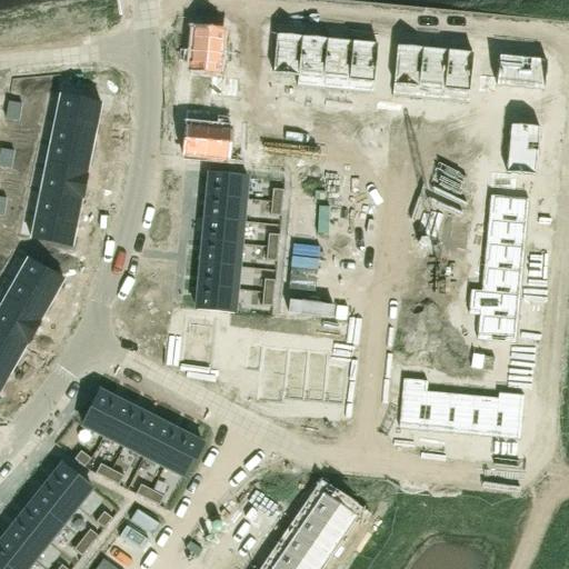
[(192,26),(188,76),(210,78),(209,95),(226,97),(227,79),(220,78),(225,29),(192,26)]
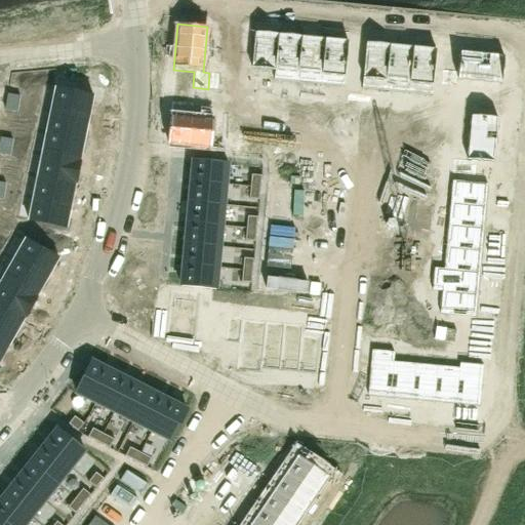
[(253,31),(250,69),(275,71),(278,33),(253,31)]
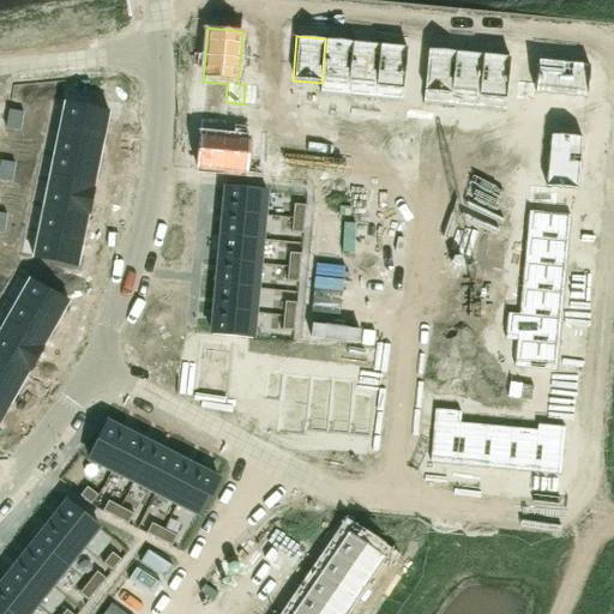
[(325,38),(321,83),(348,86),(353,42),(325,38)]
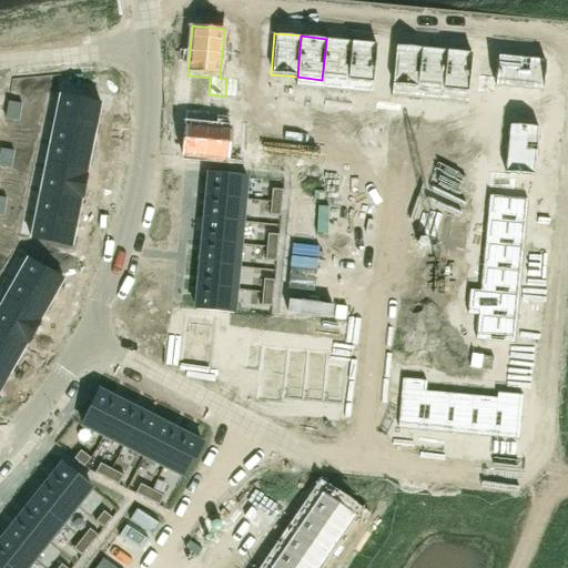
[(326,39),(322,80),(347,82),(351,41),(326,39)]
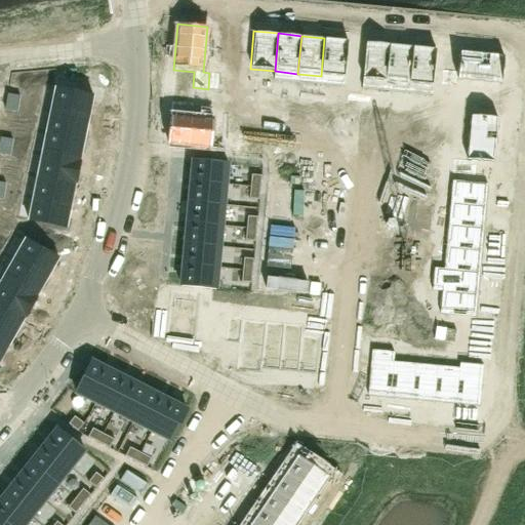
[(324,38),(321,76),(346,78),(349,40),(324,38)]
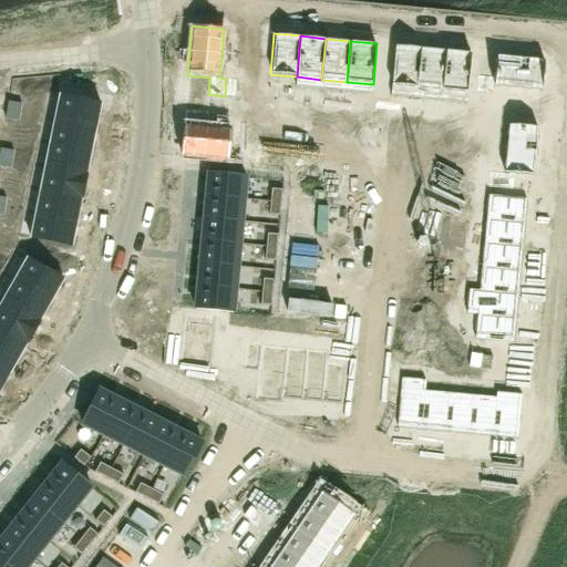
[(394,44),(390,85),(416,89),(421,48),(394,44)]
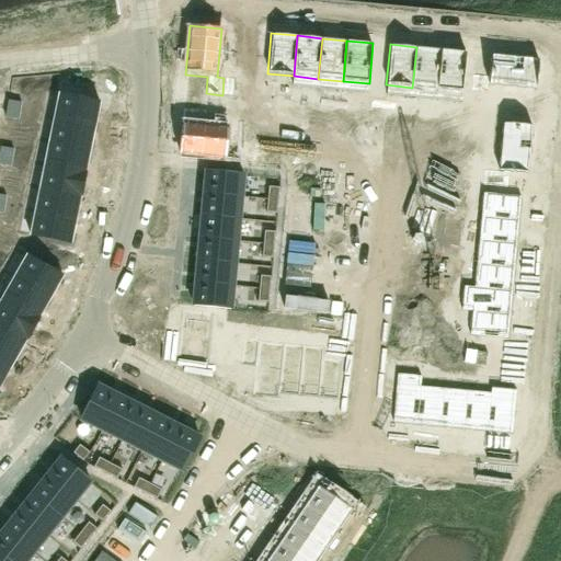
[(416,47),(412,88),(437,90),(441,49),(416,47)]
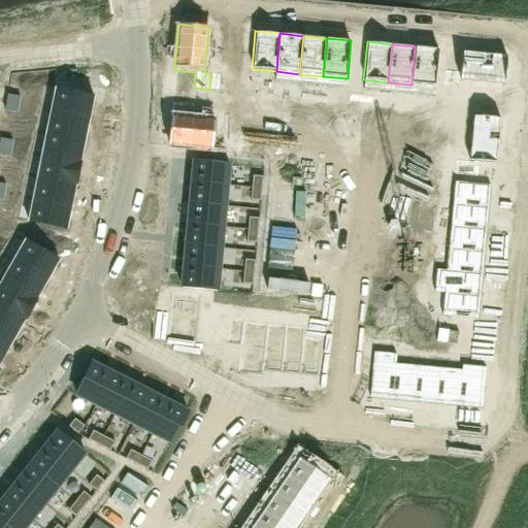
[(415,46),(411,85),(435,87),(439,48),(415,46)]
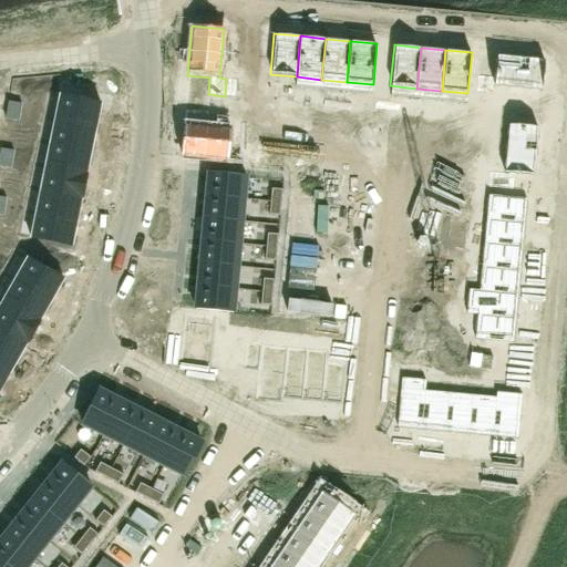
[(477,75),(475,92),(493,93),(493,85),(543,91),(545,59),(496,54),(494,76),(477,75)]
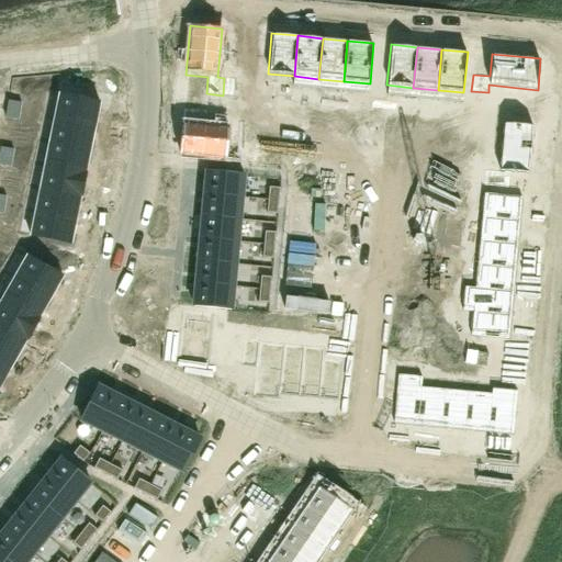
[(58,94),(54,119),(94,127),(100,102),(58,94)]
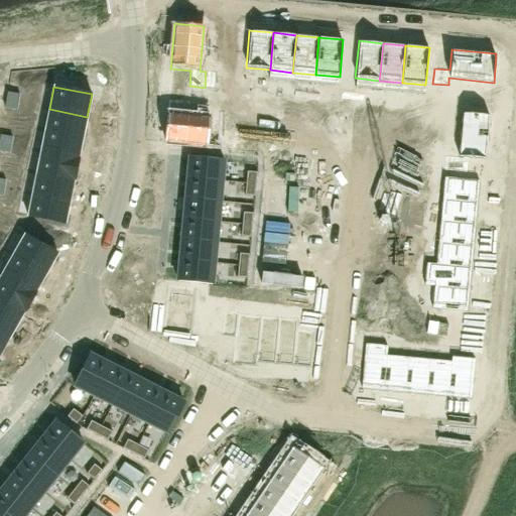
[(8,91),(6,101),(18,103),(19,93),(8,91)]
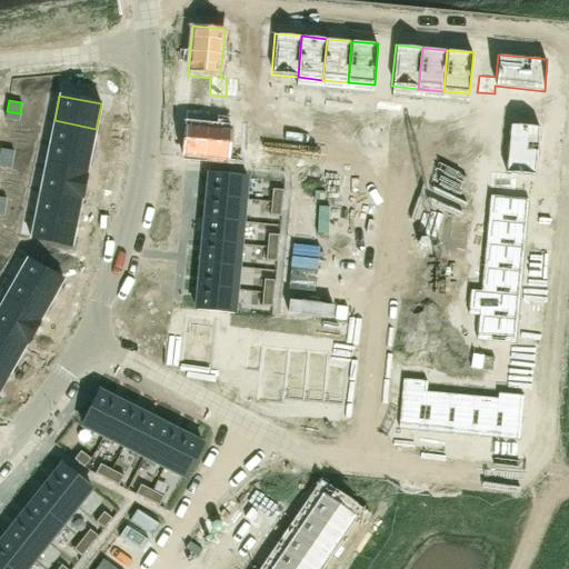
[(185,109),(180,157),(230,161),(233,130),(208,127),(209,112),(185,109)]
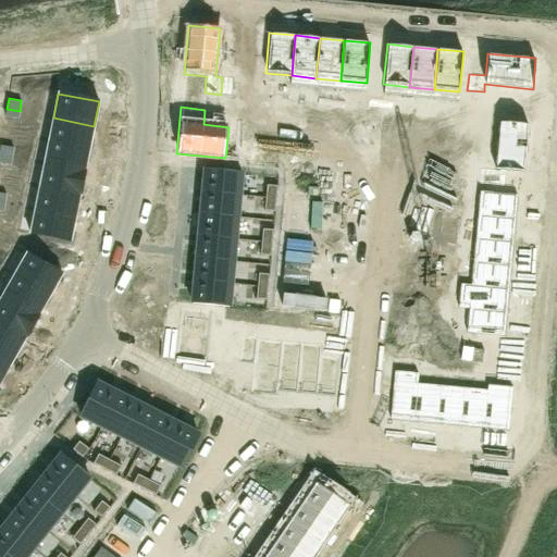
[(7,109),(4,120),(17,122),(20,111),(7,109)]
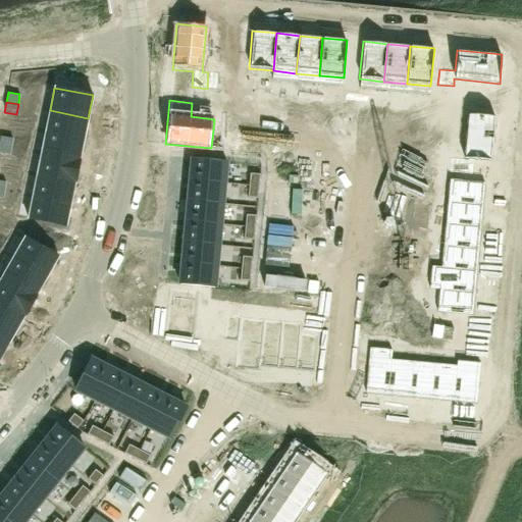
[(50,110),(46,132),(84,140),(88,118),(50,110)]
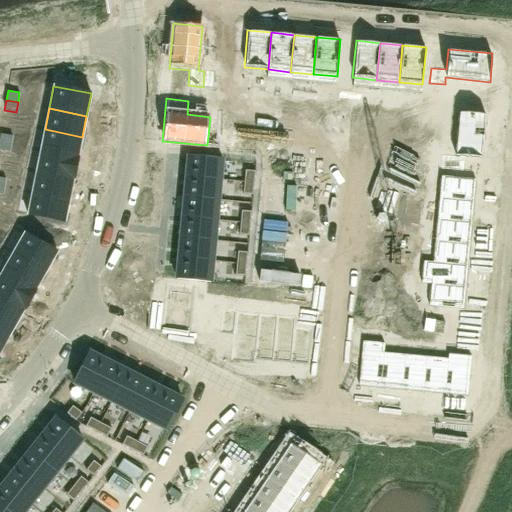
[(255,110),(254,122),(263,122),(264,110),(255,110)]
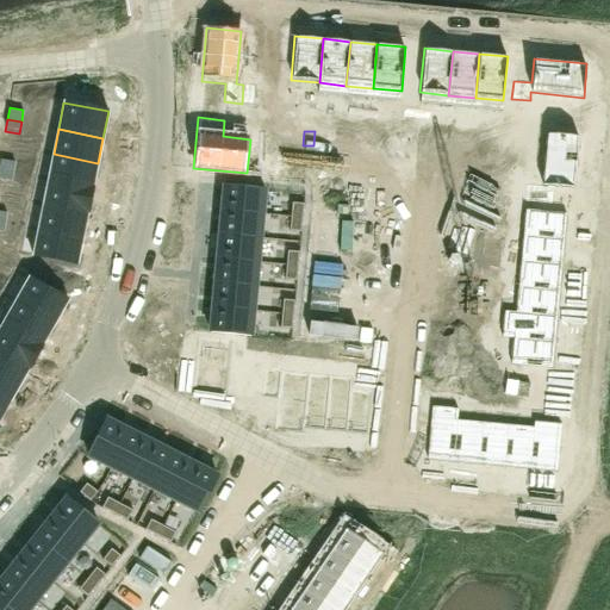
[(315,131),(313,145),(323,147),(324,132),(315,131)]
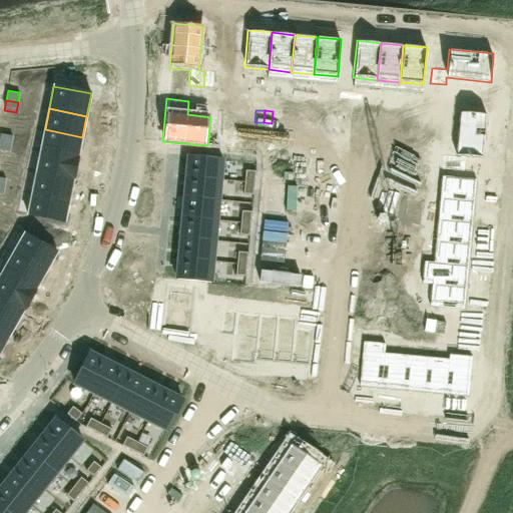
[(441,111),(429,110),(428,124),(440,126),(441,111)]
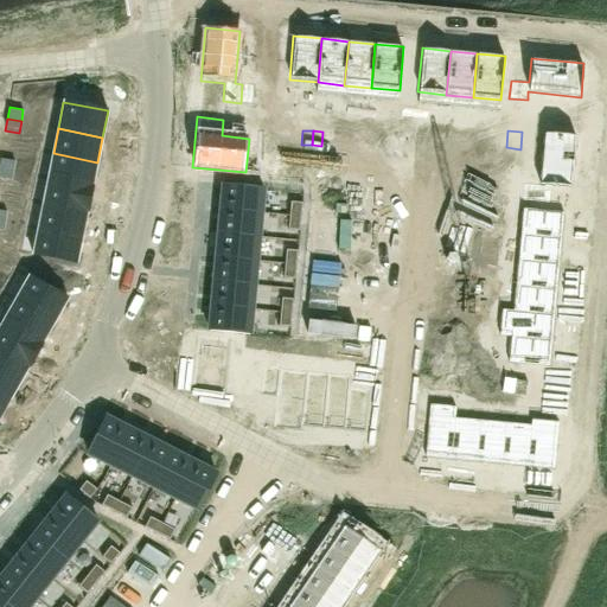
[(523,184),(522,200),(550,203),(551,186),(573,189),(577,135),(543,132),(538,185),(523,184)]
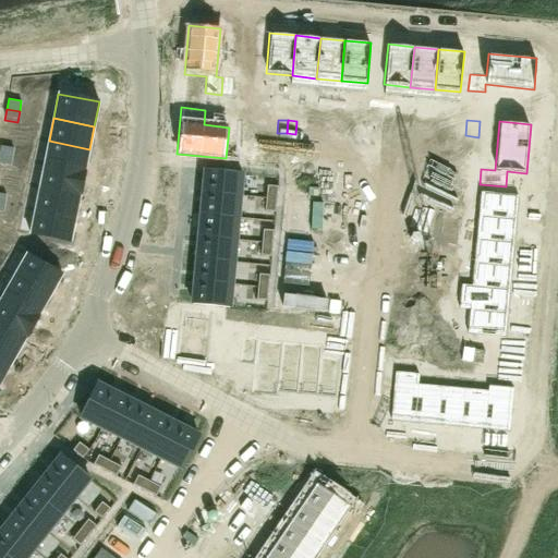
[(328,124),(327,137),(336,138),(337,125),(328,124)]
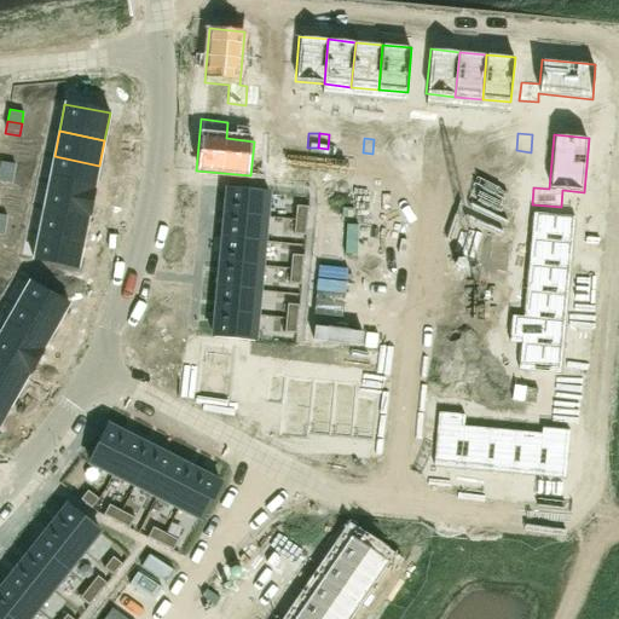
[(374,139),(372,154),(382,155),(383,140),(374,139)]
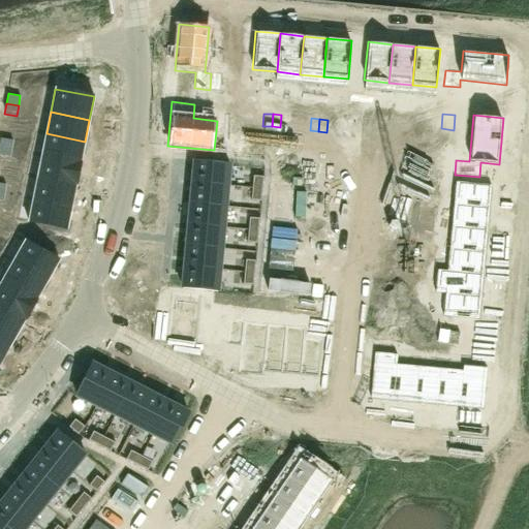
[(376,124),(375,136),(383,137),(384,125),(376,124)]
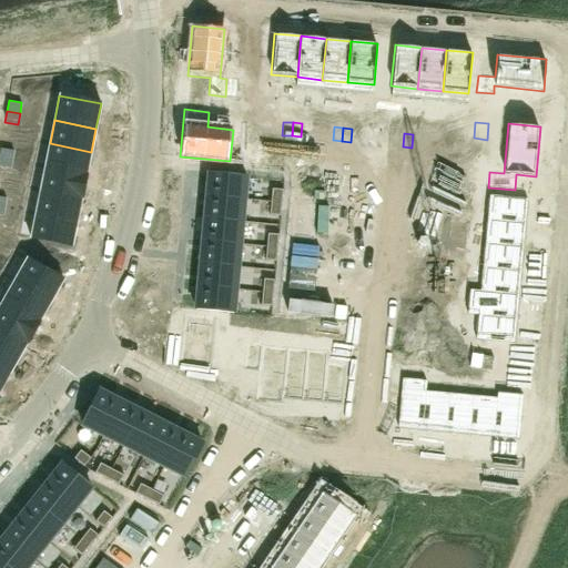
[(413,134),(412,148),(421,148),(423,134),(413,134)]
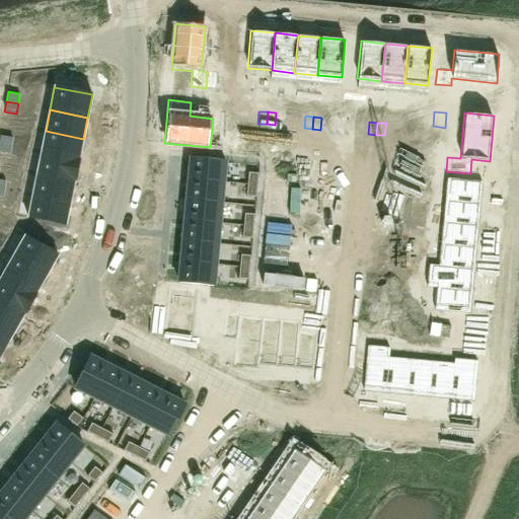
[(416,126),(415,138),(423,139),(425,127),(416,126)]
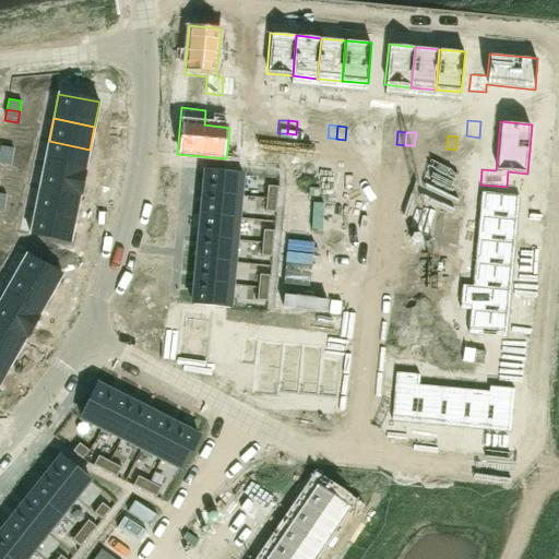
[(49,141),(44,165),(85,173),(90,150),(49,141)]
